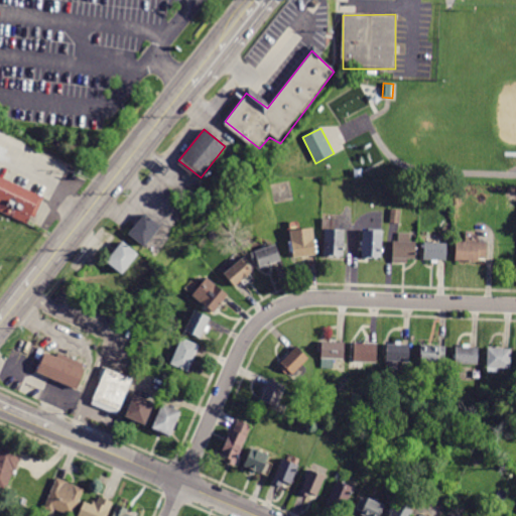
[(0,209),(26,222),(30,214),(34,216),(43,196),(0,174),(0,209)]
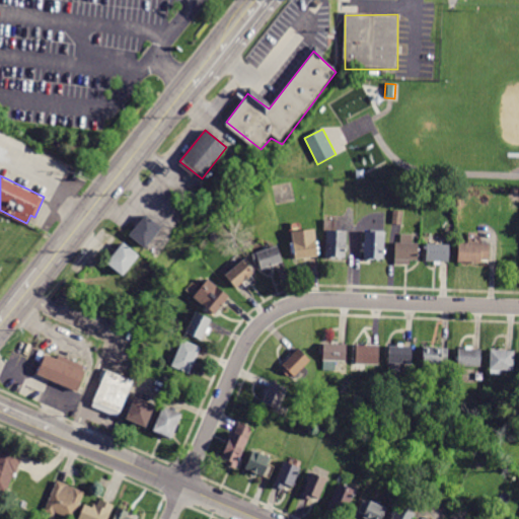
[(454,199),(447,198),(448,190),(455,191),(454,199)]
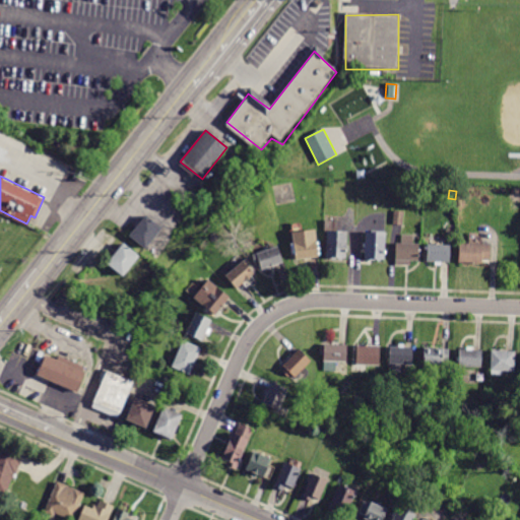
[(469,201),(463,200),(465,191),(471,192),(469,201)]
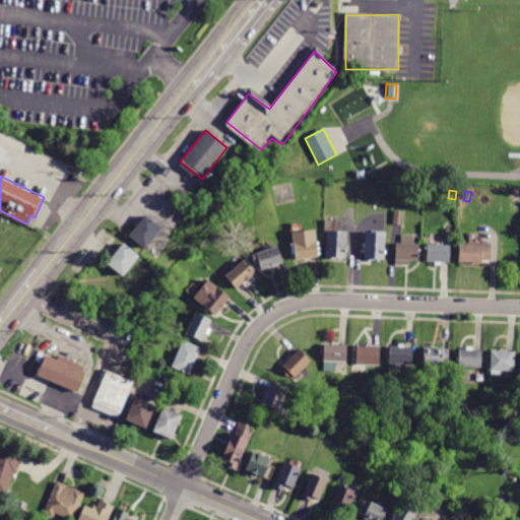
[(402,225),(393,224),(394,210),(403,211),(402,225)]
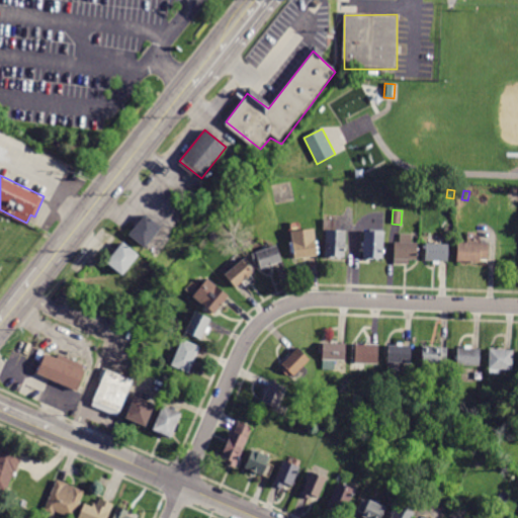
[(161,228),(144,248),(128,235),(145,214),(161,228)]
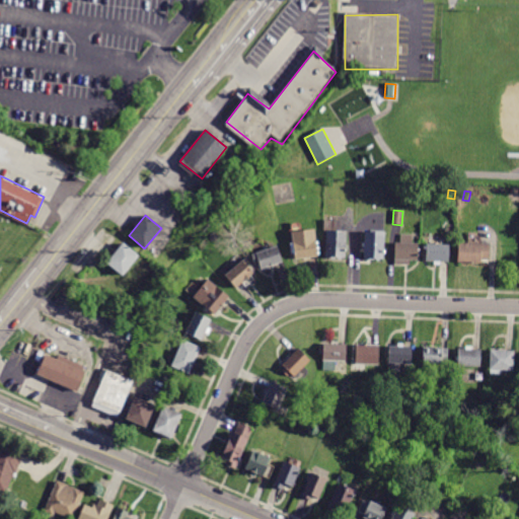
[(309,261),(303,262),(303,258),(295,260),(294,253),(291,253),(290,243),(293,243),(292,232),(314,229),(317,256),(309,257),(309,261)]
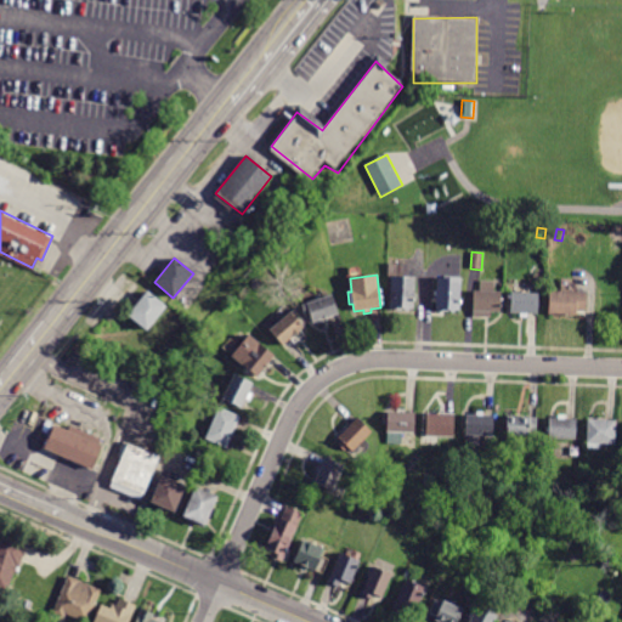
[(413,277),(413,310),(389,310),(390,276),(413,277)]
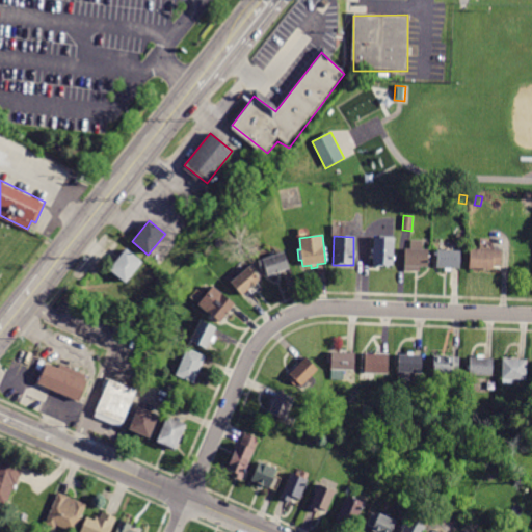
[(394,238),(392,267),(372,266),(374,237),(394,238)]
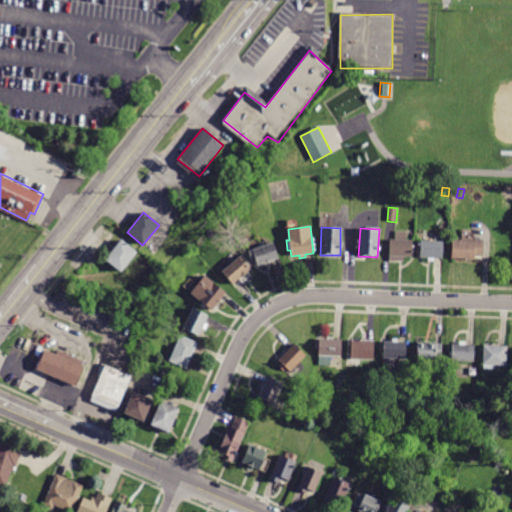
[(396,231),(407,232),(406,240),(412,240),(412,257),(404,257),(404,262),(389,261),(390,240),(395,240),(396,231)]
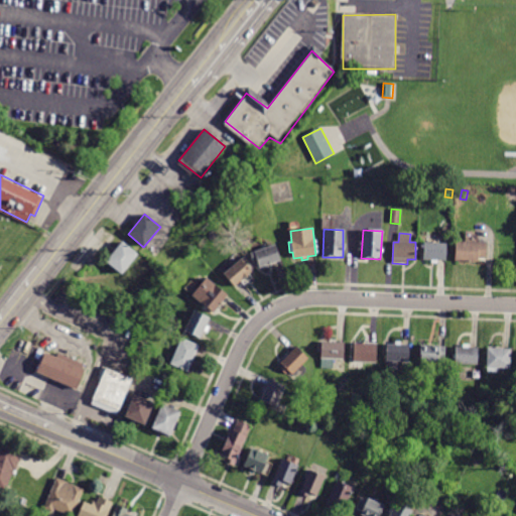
[(122,242),(138,254),(121,274),(106,262),(122,242)]
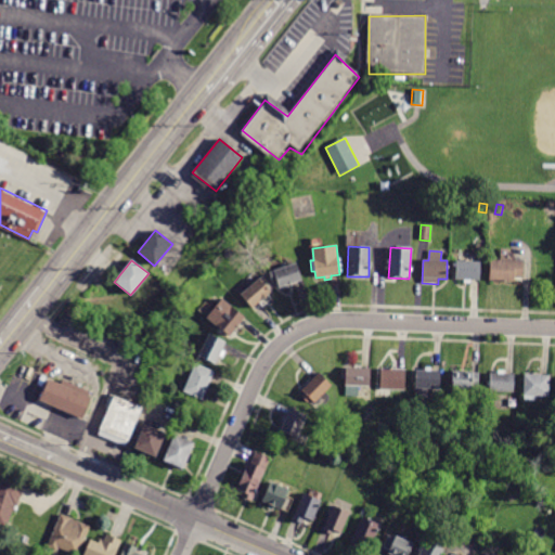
[(479,261),(479,280),(455,280),(456,260),(479,261)]
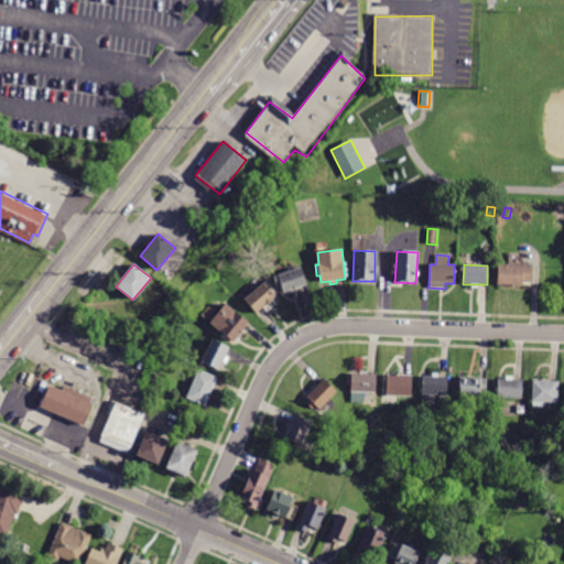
[(531,266),(531,282),(522,282),(522,285),(498,285),(498,264),(531,266)]
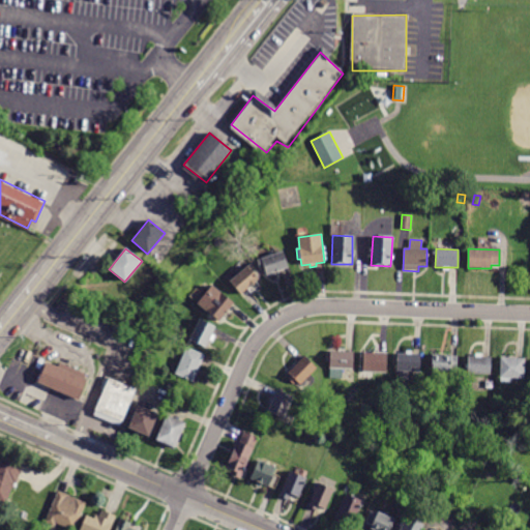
[(266,274),(261,259),(283,251),(288,267),(266,274)]
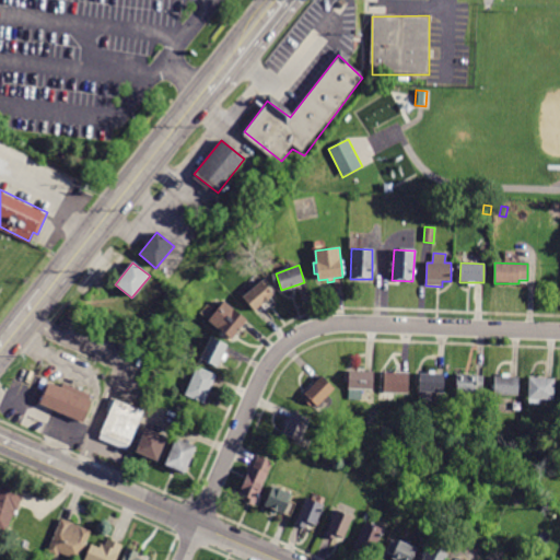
[(260,282),(272,295),(255,311),(243,296),(260,282)]
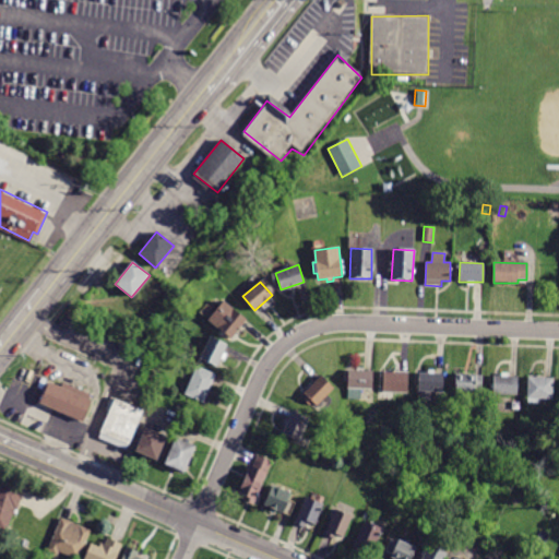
[(191,306),(185,300),(189,294),(192,297),(190,299),(193,302),(191,306)]
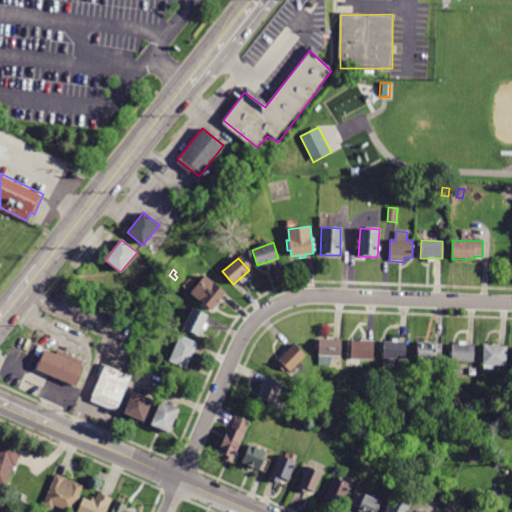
[(211,310),(191,293),(205,276),(226,292),(211,310)]
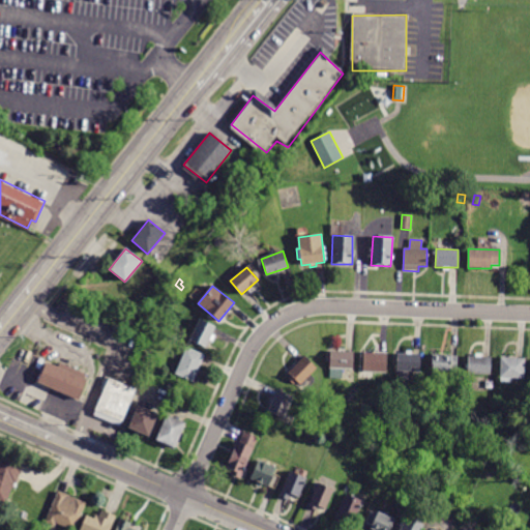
[(212,333),(205,348),(189,340),(200,319),(215,326),(212,333)]
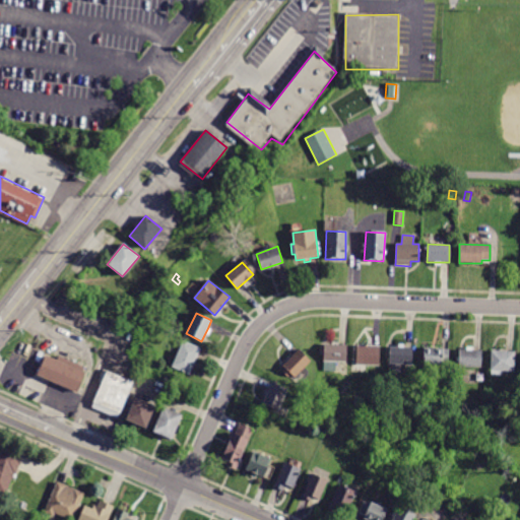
[(189,374),(172,367),(183,341),(200,348),(189,374)]
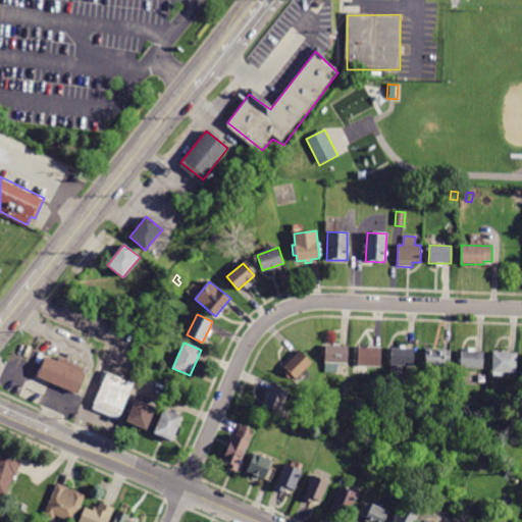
[(335,373),(324,372),(325,346),(333,347),(333,343),(340,344),(340,347),(348,347),(347,364),(335,363),(335,373)]
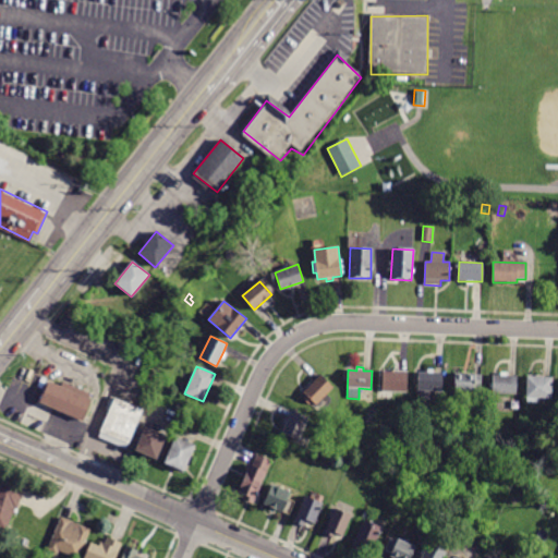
[(429,400),(417,399),(419,373),(427,373),(427,370),(434,370),(434,373),(443,374),(441,392),(431,391),(429,400)]
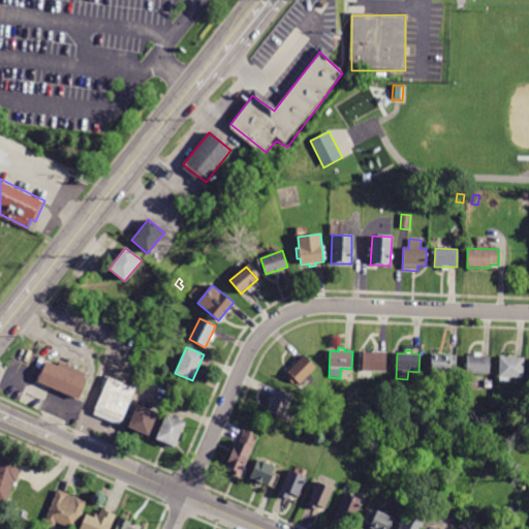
[(370,372),(363,372),(363,351),(385,352),(384,372),(370,372)]
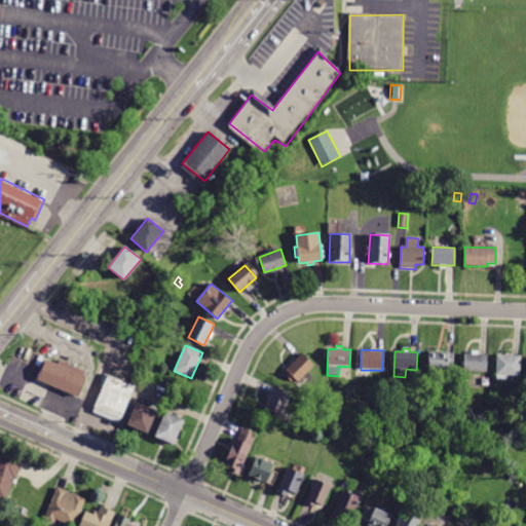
[(487,372),(463,371),(464,354),(472,354),(472,351),(479,351),(479,354),(487,354),(487,372)]
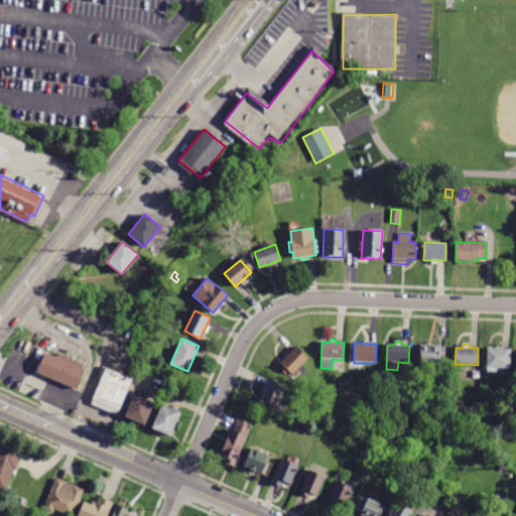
[(433,369),(421,369),(422,362),(420,362),(420,346),(445,347),(444,360),(437,359),(437,363),(433,363),(433,369)]
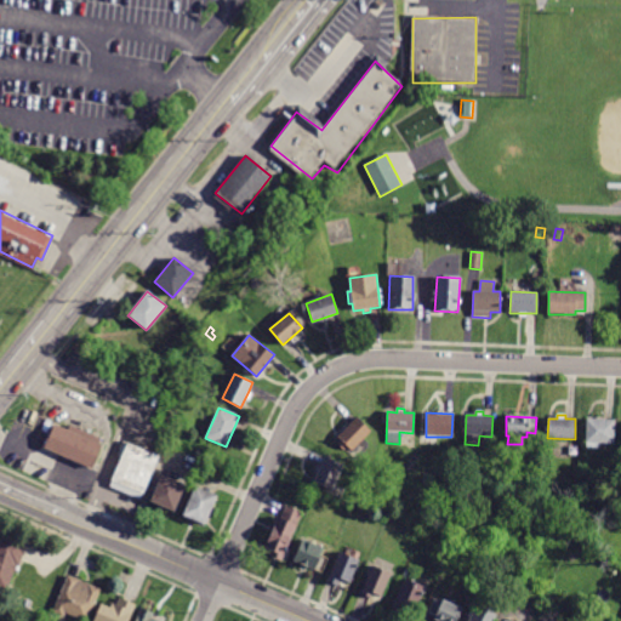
[(355,417),(370,432),(352,451),(348,448),(345,451),(337,444),(341,439),(337,437),(355,417)]
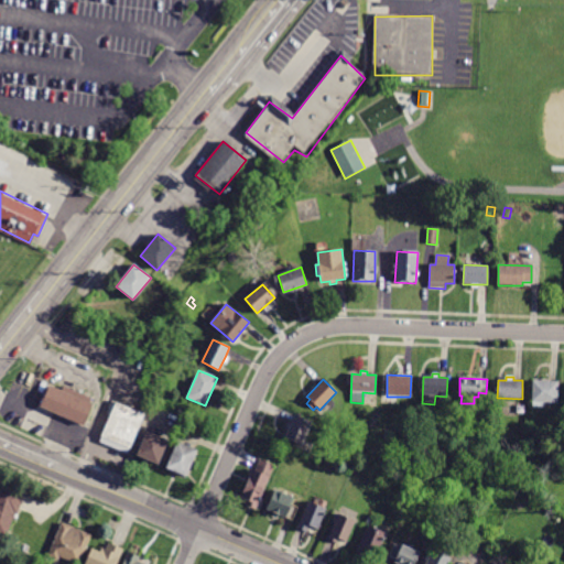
[(543,407),(532,407),(533,381),(557,381),(557,403),(543,403),(543,407)]
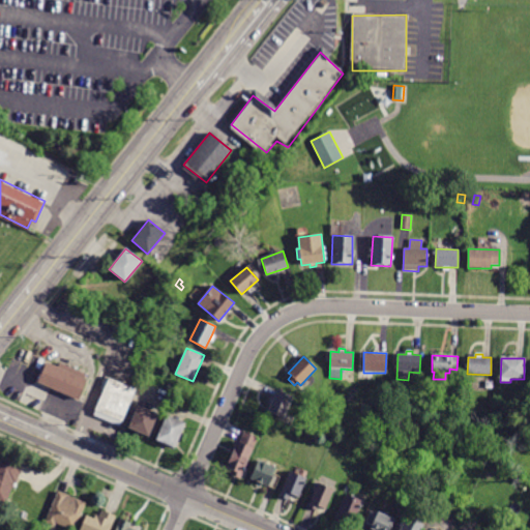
[(37,381),(78,399),(86,379),(83,378),(85,372),(59,361),(57,365),(46,360),(37,381)]
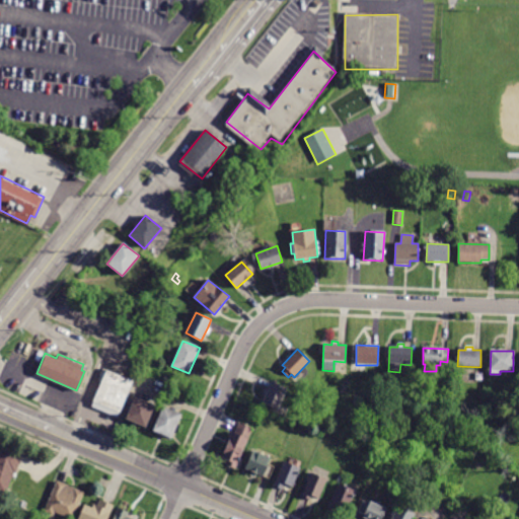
[(102,366),(134,380),(120,413),(94,401),(103,382),(96,379),(102,366)]
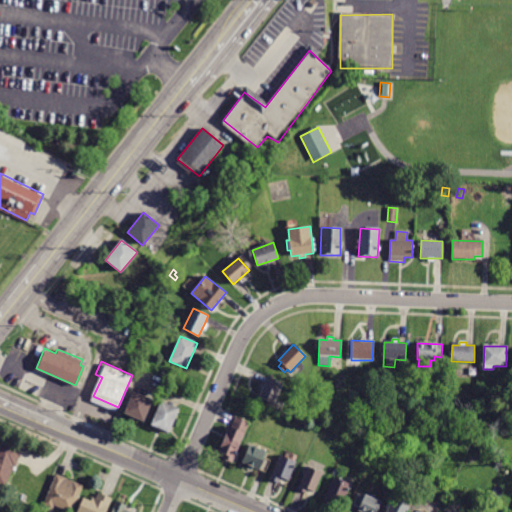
[(274,403),(259,397),(268,377),(282,383),(274,403)]
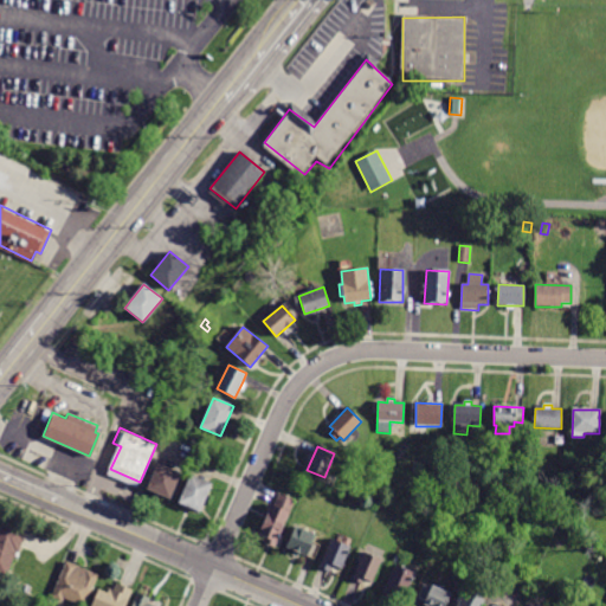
[(180,474),(169,500),(147,489),(158,463),(180,474)]
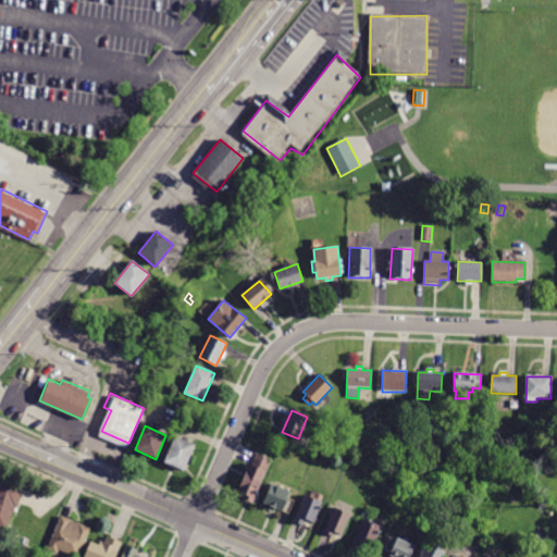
[(195,445),(184,471),(163,461),(174,436),(195,445)]
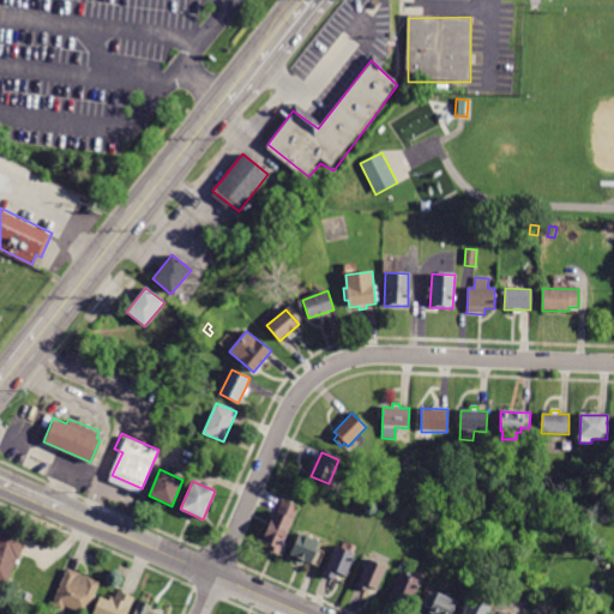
[(283,501),(298,507),(278,554),(266,549),(269,545),(262,542),(274,512),(277,513),(283,501)]
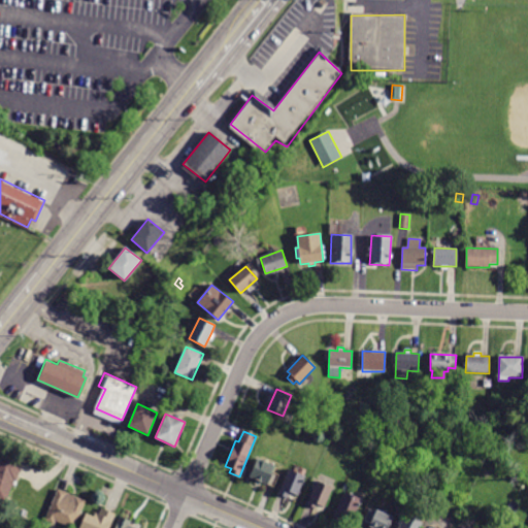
[(500,449),(494,444),(497,438),(504,442),(500,449)]
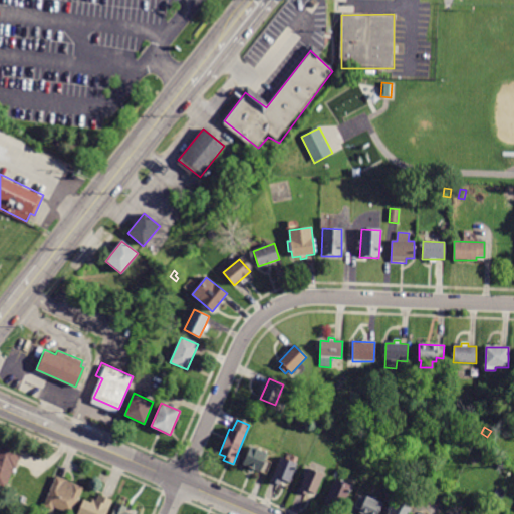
[(488,451),(482,447),(486,441),(492,445),(488,451)]
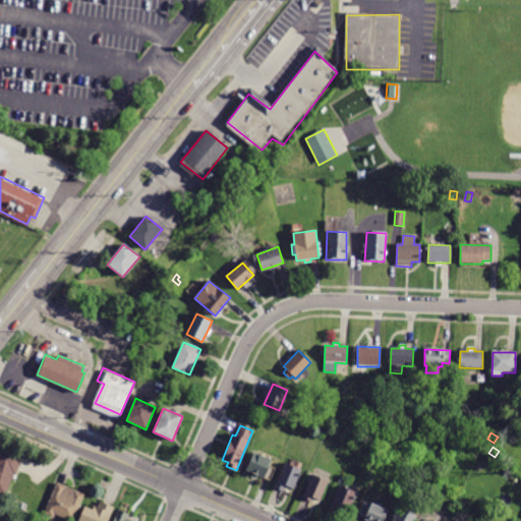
[(17,470),(16,475),(13,474),(6,496),(0,494),(0,449),(22,457),(17,470)]
